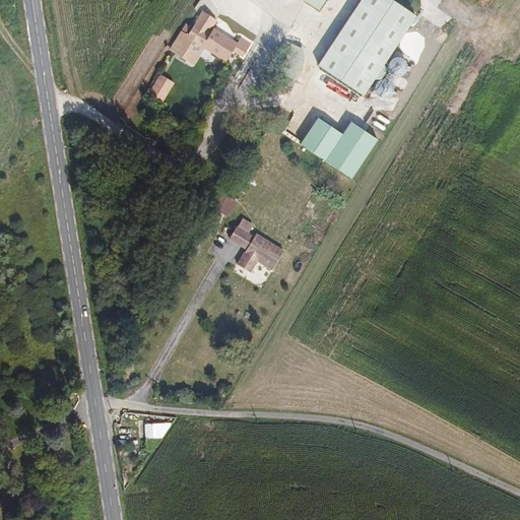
[(308,0),(321,8),(326,0),(308,0)]
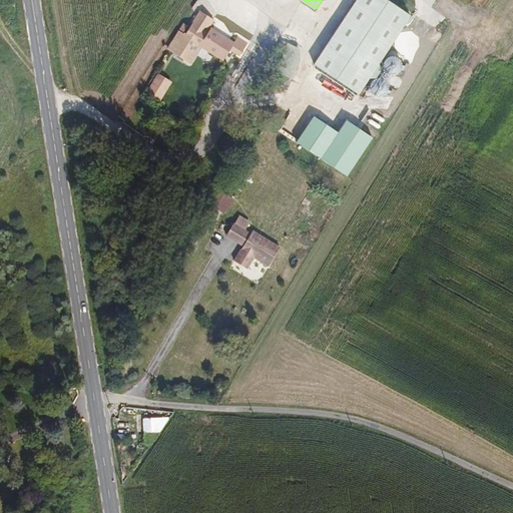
[(409,16),(386,0),(352,0),(311,65),(356,93),(409,16)]
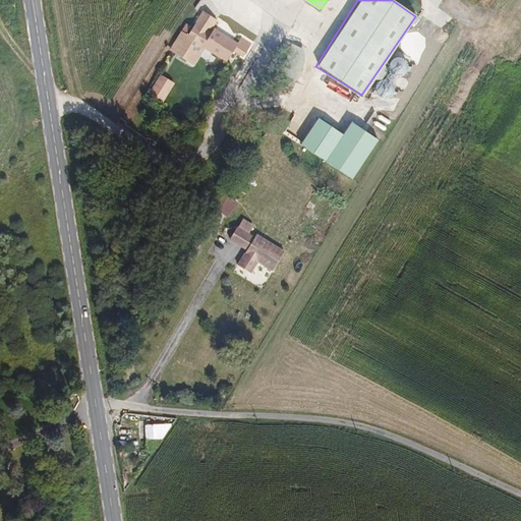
[(215,32),(222,20),(204,9),(194,24),(187,20),(170,52),(196,67),(208,49),(230,62),(235,52),(245,58),(252,45),(244,41),(241,46),(215,32)]
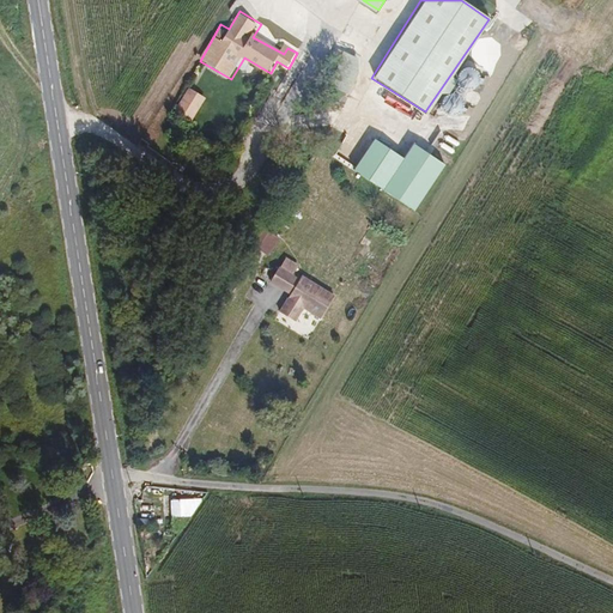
[(19,70),(19,50),(10,50),(10,62),(8,70),(19,70)]
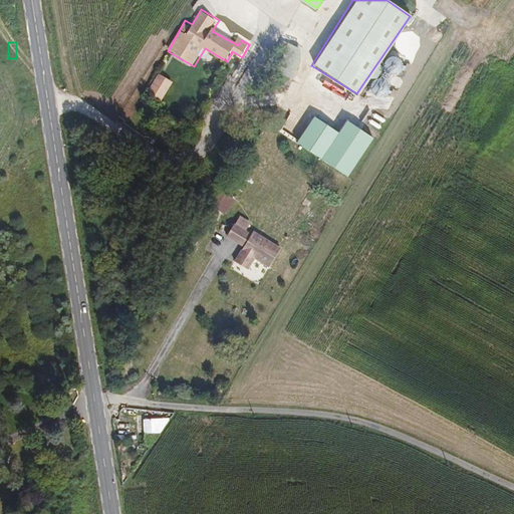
[(368,107),(389,107),(388,87),(395,86),(395,74),(405,74),(404,58),(381,59),(382,77),(368,78),(369,82),(367,82),(368,107)]
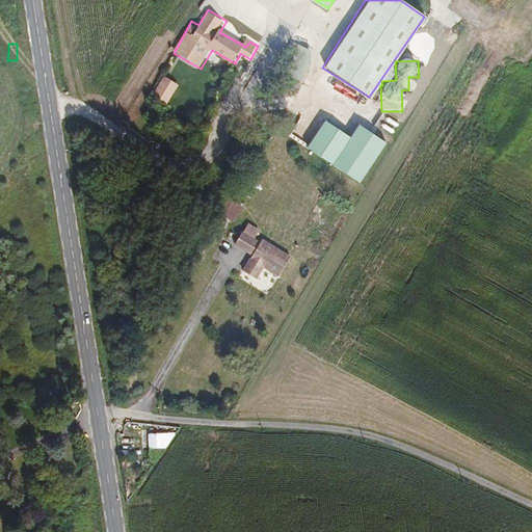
[(178,85),(163,76),(150,98),(164,107),(178,85)]
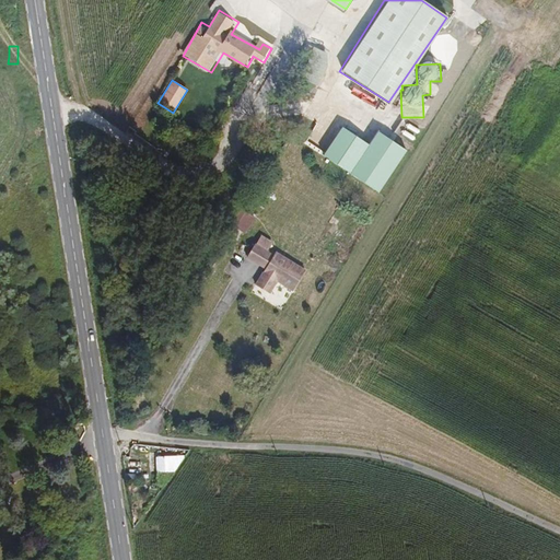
[(369,144),(341,127),(323,155),(350,173),(369,144)]
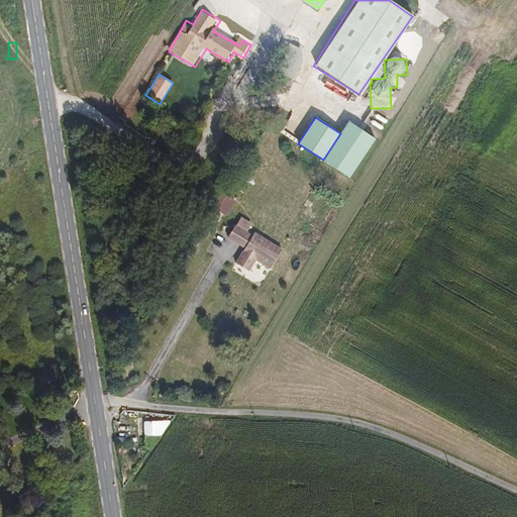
[(376,138),(348,120),(340,133),(323,160),(349,177),(376,138)]
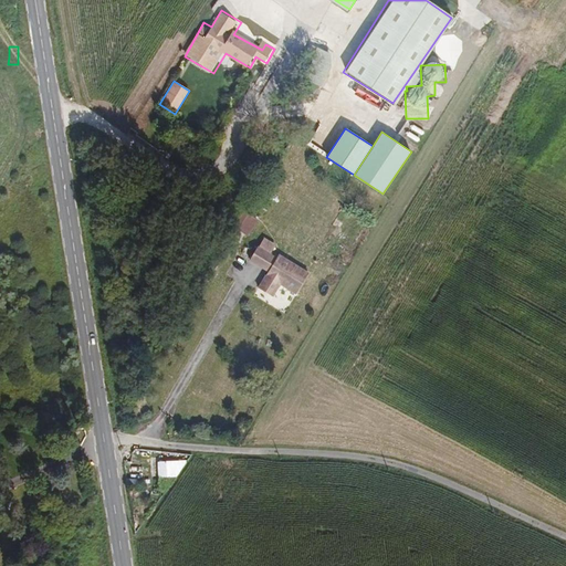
[(240,207),(231,224),(250,234),(260,217),(240,207)]
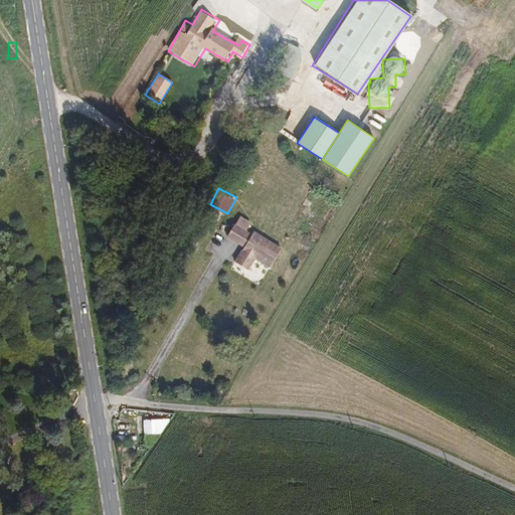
[(232,236),(249,246),(256,234),(239,224),(232,236)]
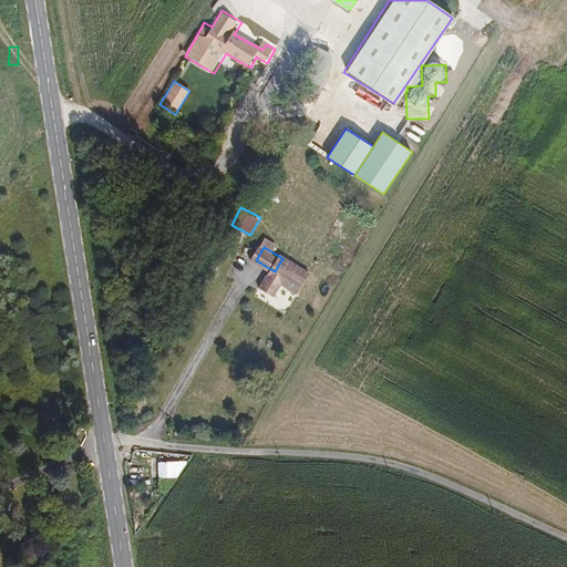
[(275,271),(265,288),(279,297),(287,284),(303,294),(316,272),(285,255),(282,258),(275,271)]
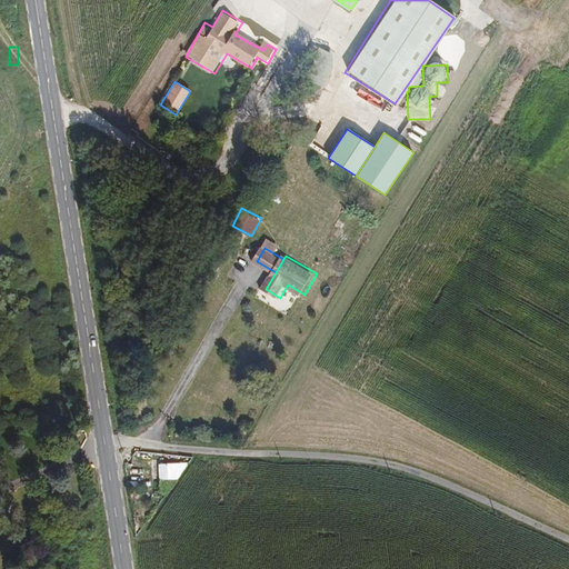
[(189,461),(159,463),(158,480),(177,479),(189,461)]
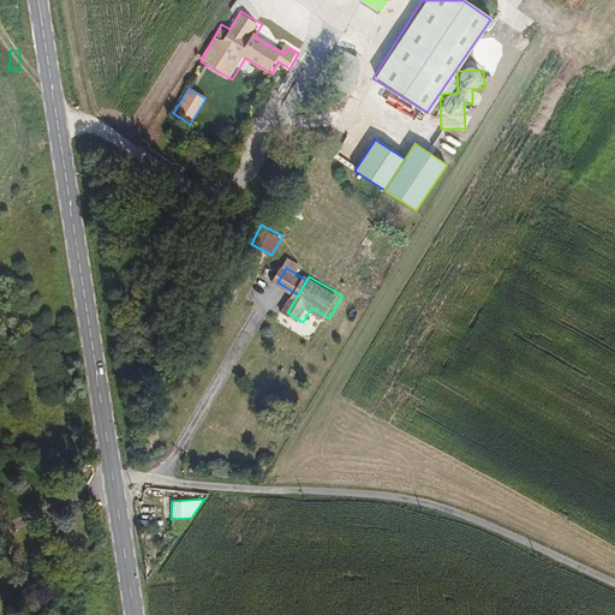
All buildings are outlined.
